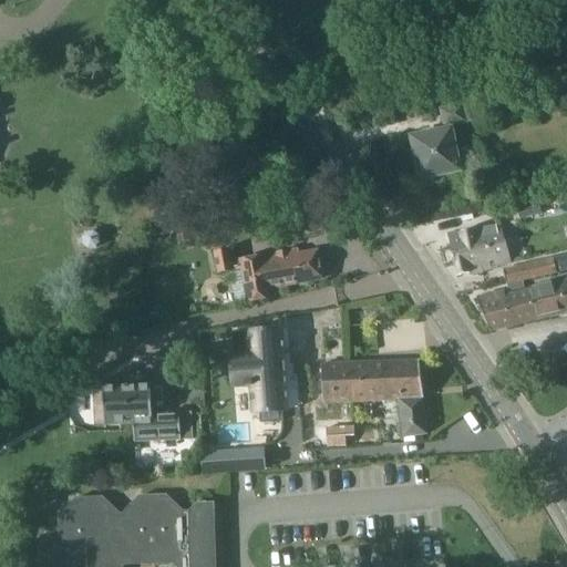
[(456,156),(451,125),(475,121),(472,104),(441,111),(444,131),(412,137),(420,179),(456,172),(459,179),(476,176),(472,154),(456,156)]
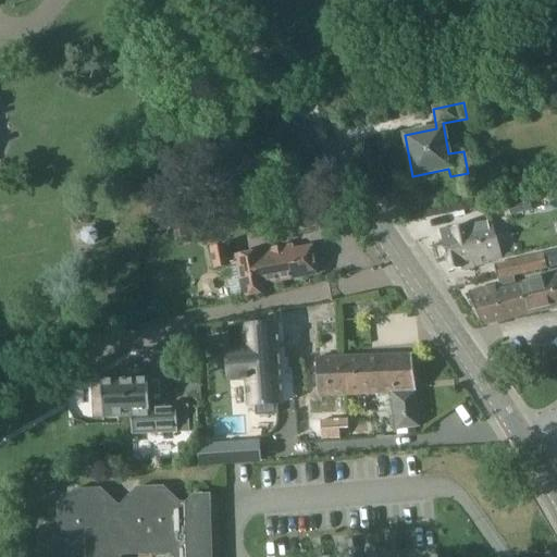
[(301,229),(298,206),(269,210),(273,234),(301,229)]
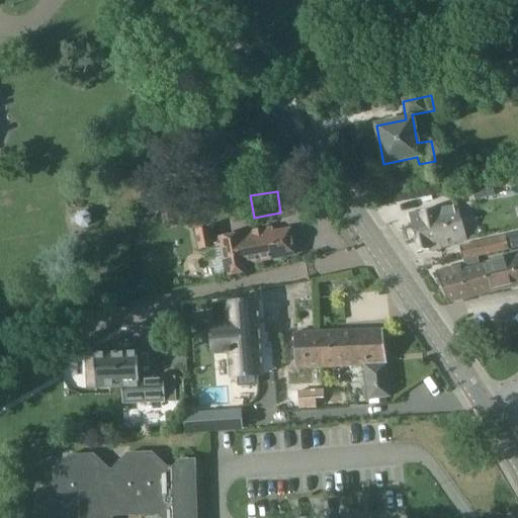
[(177,200),(164,203),(167,224),(180,222),(177,200)]
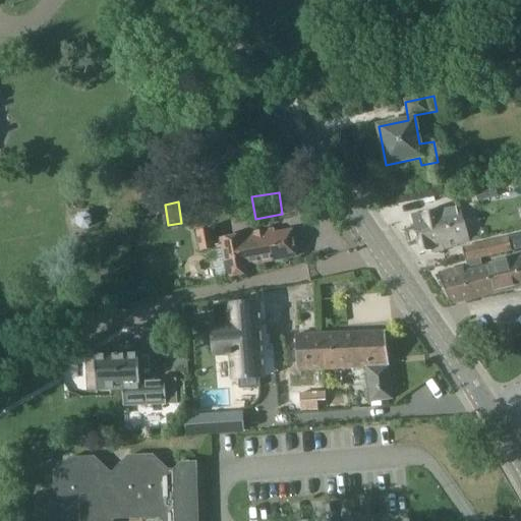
[(432,211),(411,215),(419,253),(443,249),(443,247),(468,242),(459,207),(432,211)]
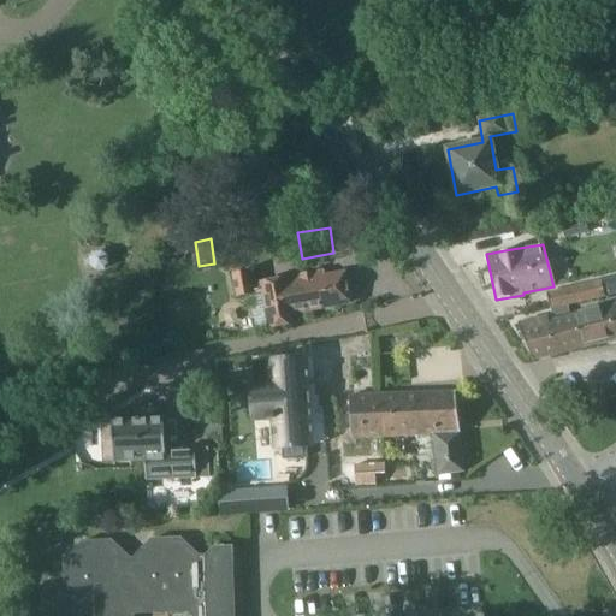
[(108,261),(108,256),(102,252),(94,253),(89,259),(89,267),(96,272),(104,271),(110,265),(108,261)]
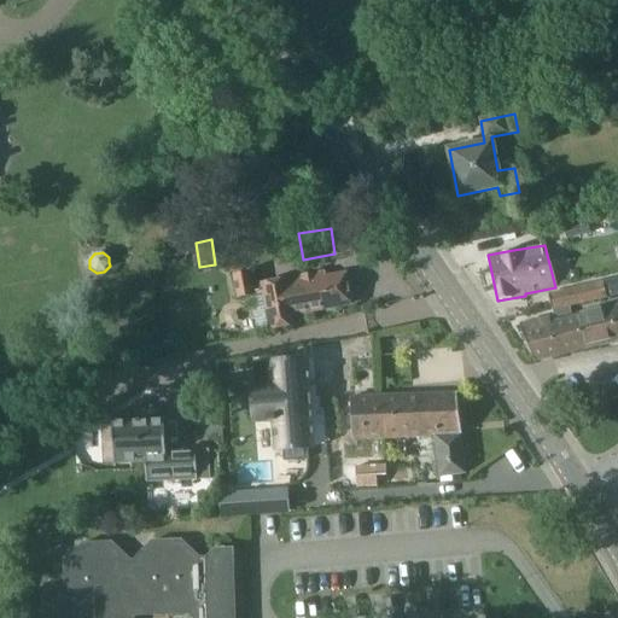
[(293,314),(309,312),(305,295),(289,298),(287,293),(277,296),(273,281),(261,284),(261,285),(251,286),(249,272),(232,274),(237,298),(251,295),(257,332),(268,330),(269,331),(296,326),(293,314)]
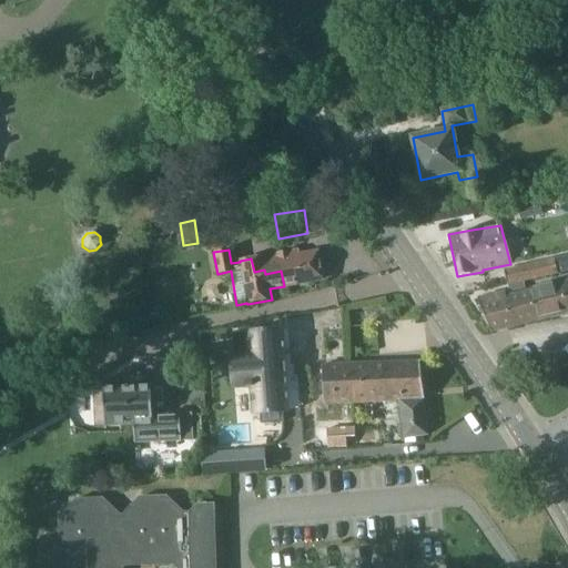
[(292,252),(251,259),(254,272),(264,270),(265,274),(281,271),(284,286),(323,280),(318,253),(293,257),(292,252)]
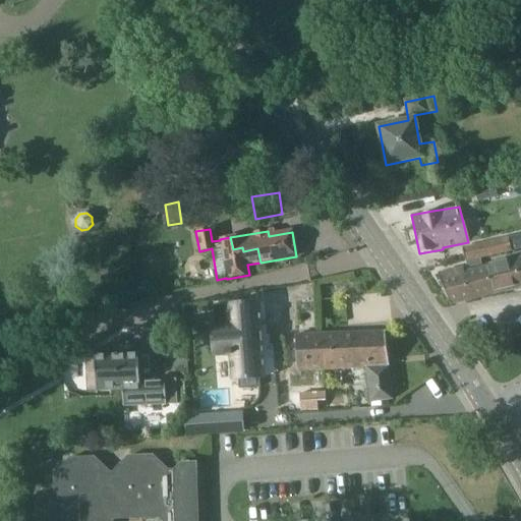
[(520,235),(462,248),(465,262),(479,257),(520,248),(520,235)]
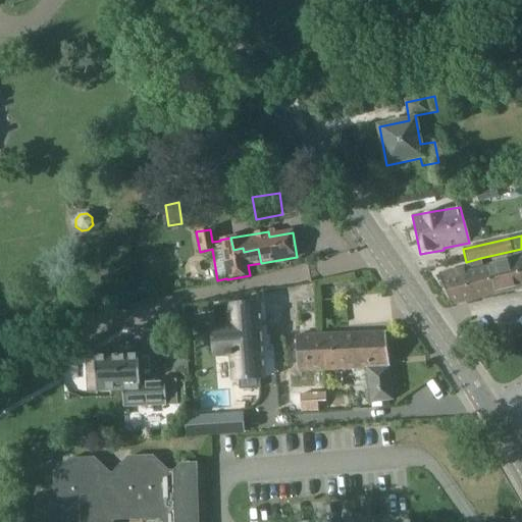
[(480,258),(466,262),(468,268),(482,265),(480,258)]
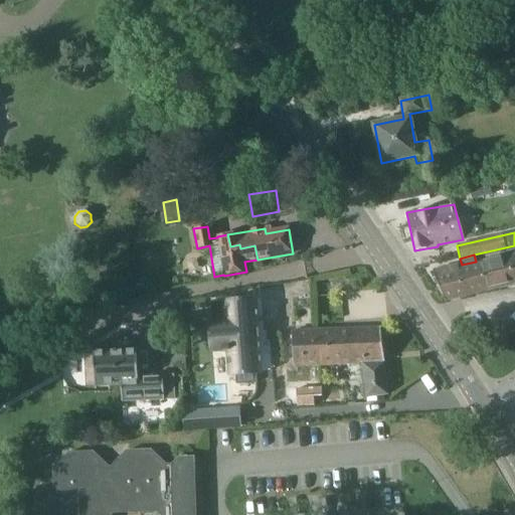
[(514,254),(495,260),(501,288),(507,287),(509,288),(514,286),(514,254)]
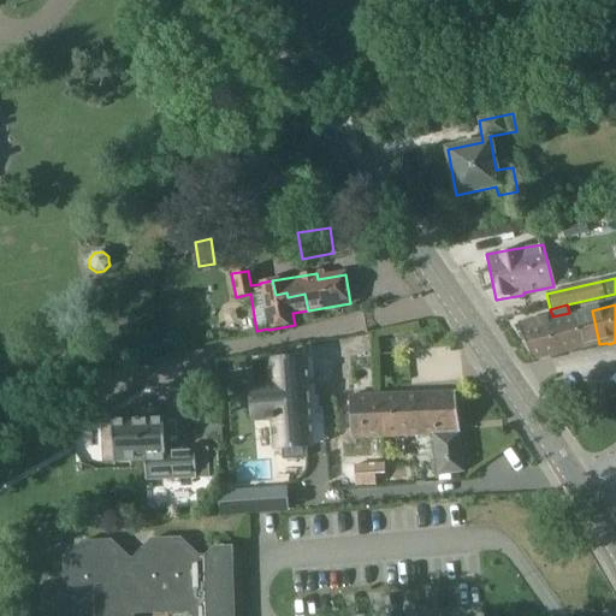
[(592,311),(570,315),(578,349),(599,344),(592,311)]
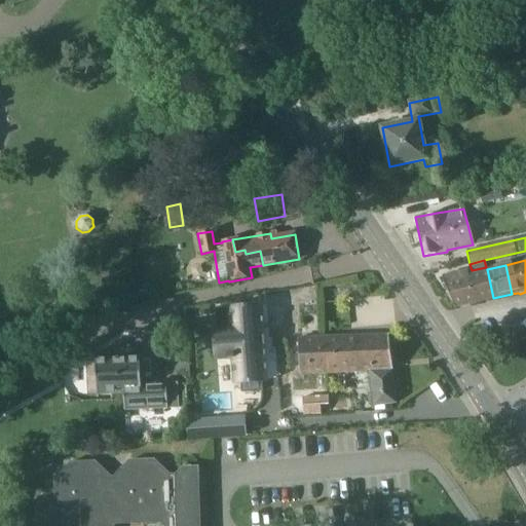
[(487,269),(472,272),(479,301),(493,298),(487,269)]
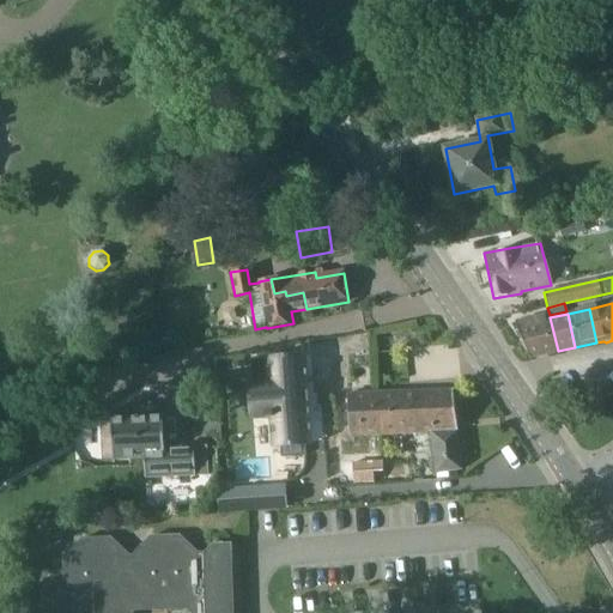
[(542,315),(515,321),(530,358),(558,351),(550,317),(545,319),(544,315),(542,315)]
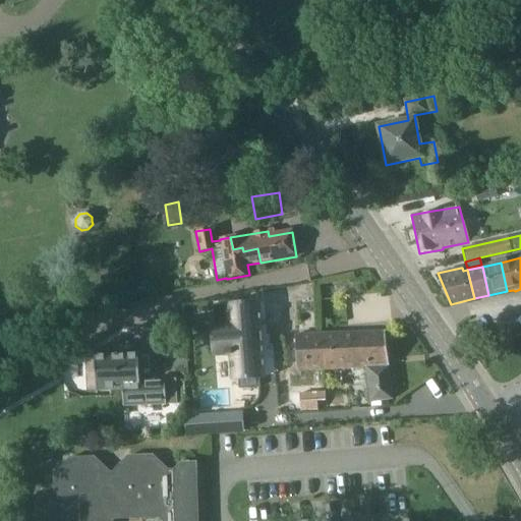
[(285,317),(281,294),(269,296),(273,320),(285,317)]
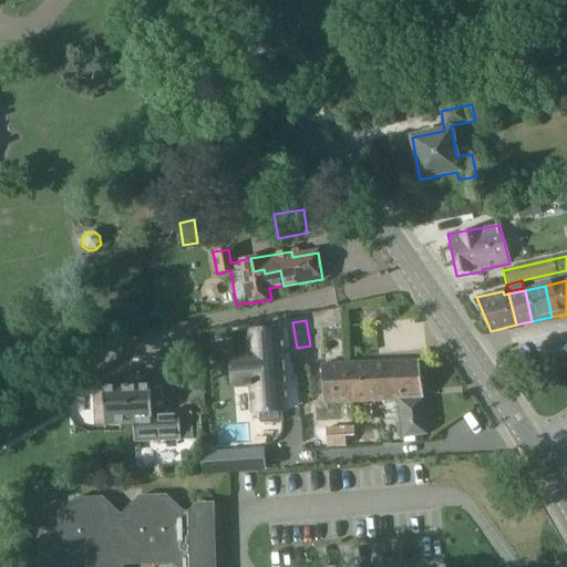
[(281,403),(287,403),(281,326),(251,328),(253,346),(234,348),(236,378),(255,377),(256,405),(261,404),(263,416),(282,414),(281,403)]
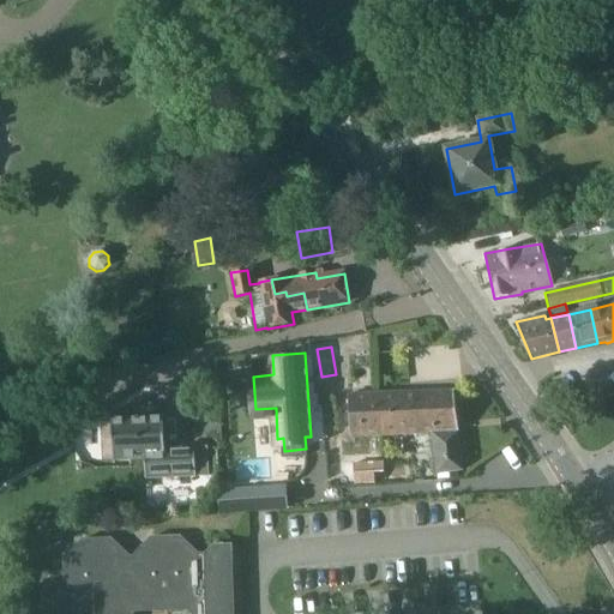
[(431,413),(408,414),(409,434),(432,433),(437,473),(461,470),(457,432),(458,432),(455,391),(429,392),(431,413)]
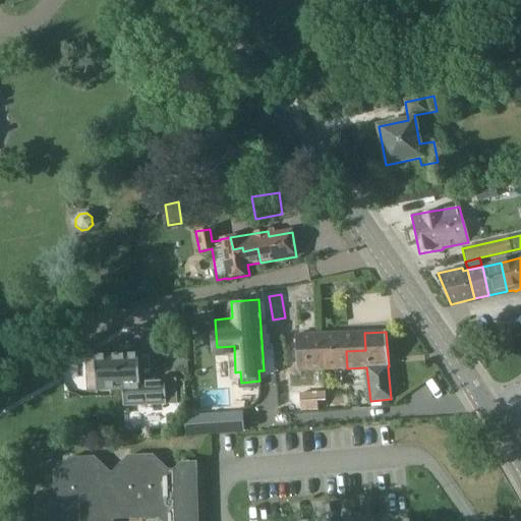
[(364,333),(319,334),(320,352),(322,352),(324,370),(347,368),(346,351),(365,350),(364,333)]
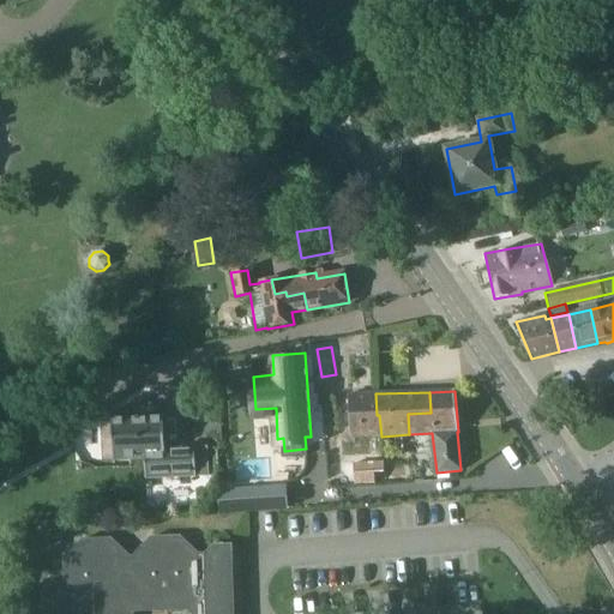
[(375,393),(348,395),(350,439),(381,437),(379,415),(377,415),(375,393)]
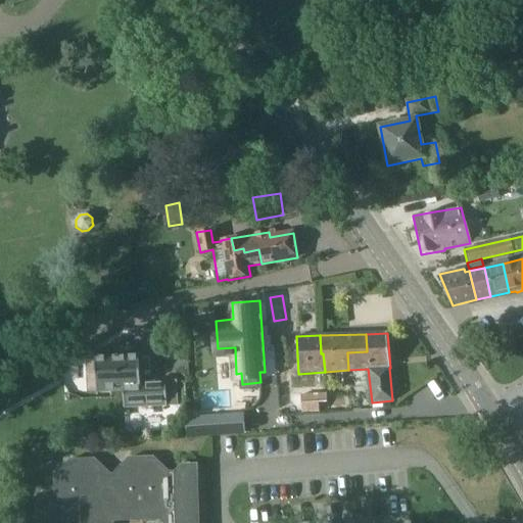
[(175,350),(175,360),(187,360),(187,350),(175,350)]
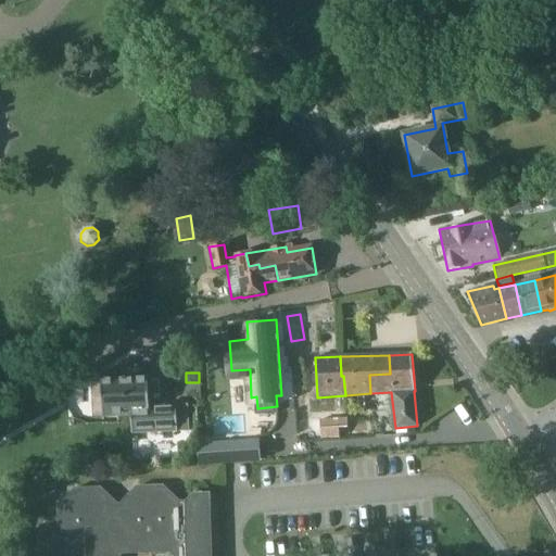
[(130,415),(130,433),(133,433),(133,432),(175,431),(177,431),(176,404),(148,405),(147,377),(146,377),(101,379),(100,379),(102,417),(103,417),(103,416),(130,415)]
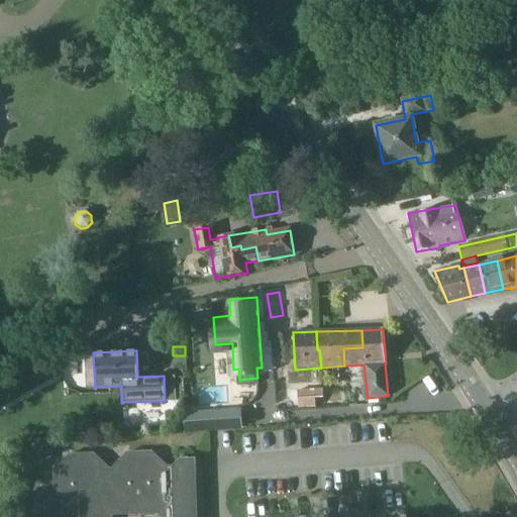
[(278,404),(315,402),(315,388),(277,390),(278,404)]
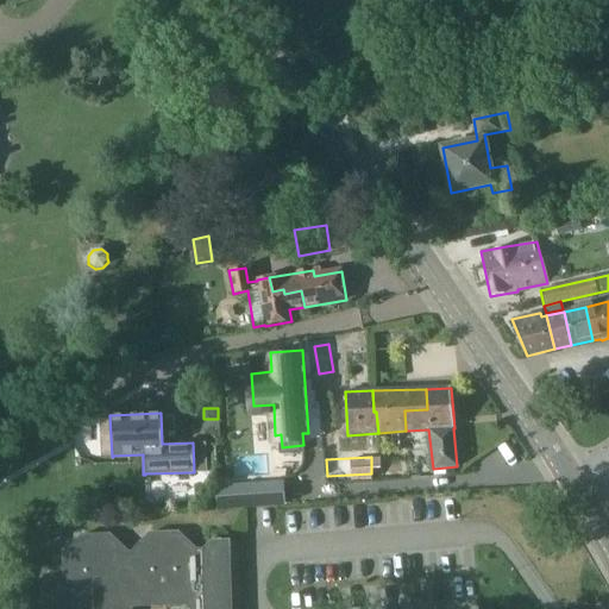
[(218,509),(248,507),(270,506),(283,504),(283,498),(282,485),(220,489),(217,490),(218,509)]
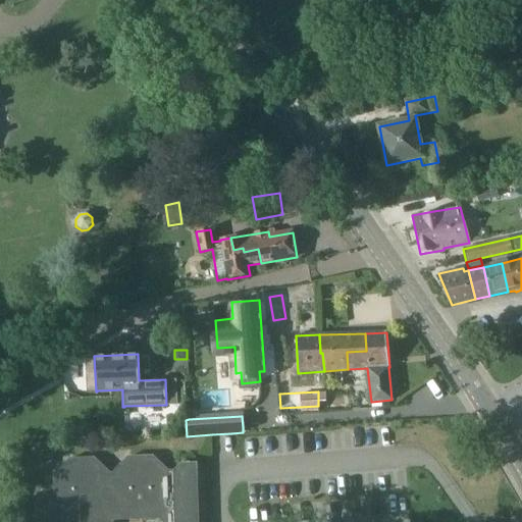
[(195,521),(195,513),(199,509),(198,493),(194,489),(194,480),(198,476),(197,463),(180,463),(173,471),(173,472),(168,472),(168,471),(152,456),(149,456),(131,456),(131,457),(127,457),(111,475),(94,458),(92,458),(92,457),(72,458),(72,459),(69,459),(54,476),(54,478),(53,478),(53,487),(51,487),(35,505),(35,507),(35,521),(111,521),(112,520),(158,519),(160,521),(195,521)]
